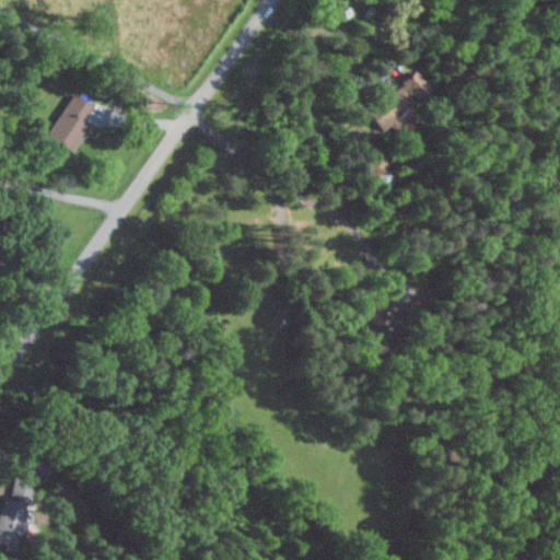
[(374,108),(392,128),(416,106),(411,102),(428,85),(415,70),(374,108)]
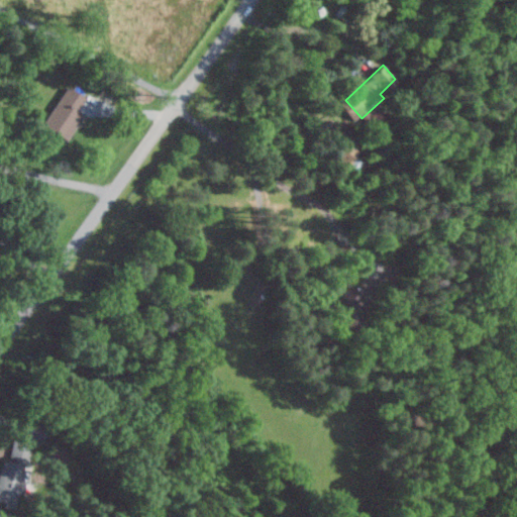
[(86,97),(67,85),(42,124),(67,138),(83,112),(78,109),(86,97)]
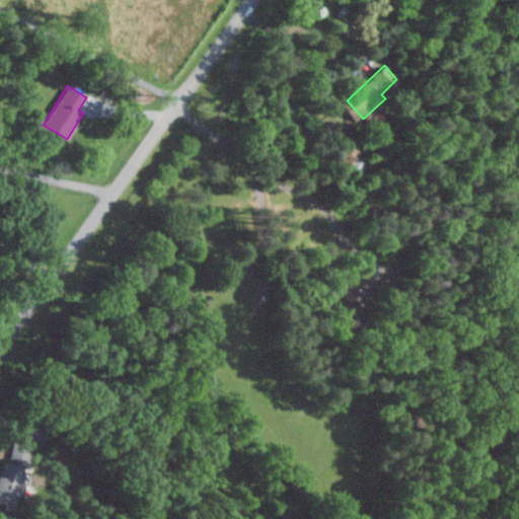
[(347,162),(357,149),(343,139),(332,152),(347,162)]
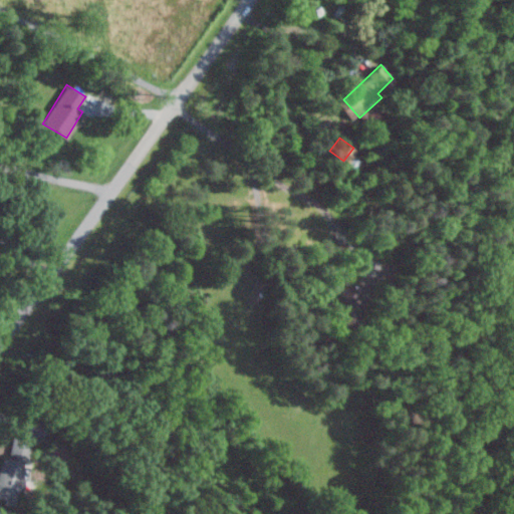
[(0,469),(0,490),(7,491),(6,498),(21,500),(30,441),(12,439),(9,457),(2,456),(0,469)]
